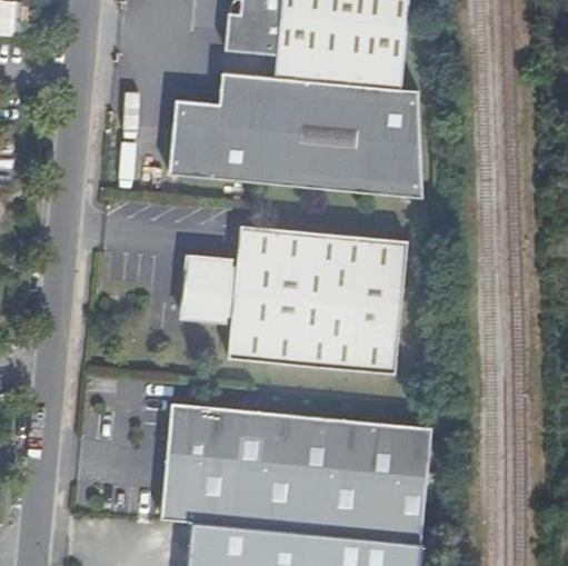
[(280,49),(279,69),(404,81),(411,0),(245,0),(245,8),(238,8),(231,8),(228,46),(280,49)]
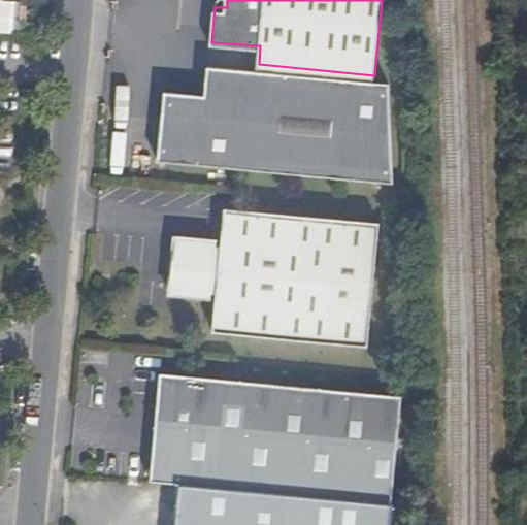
[(168,109),(164,109),(160,157),(396,178),(392,77),(374,75),(259,64),(209,59),(206,91),(189,90),(188,94),(168,109)]
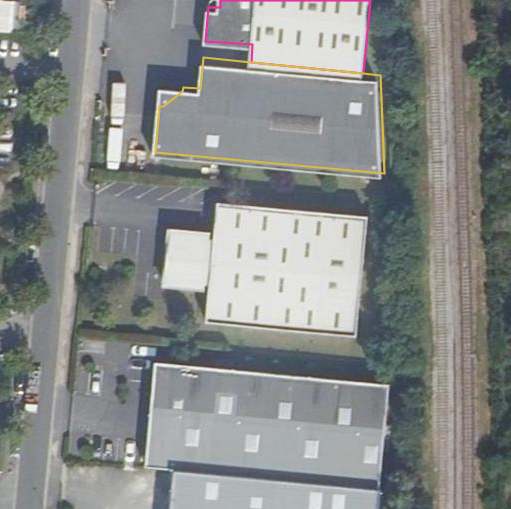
[(182,91),(183,87),(161,85),(159,106),(163,106),(182,91)]
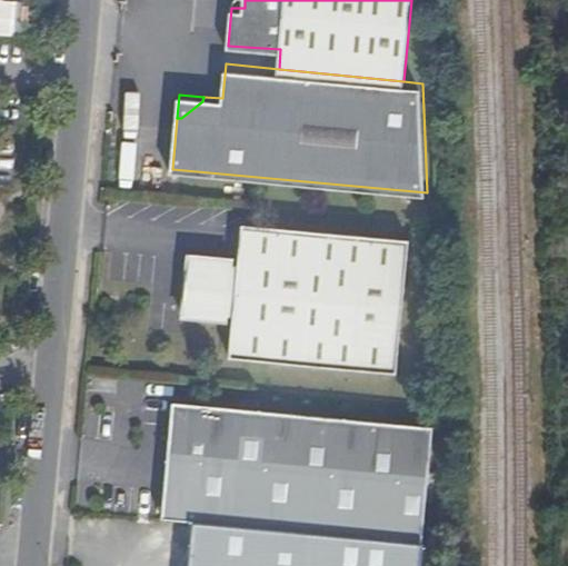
[(230,323),(228,358),(394,376),(405,241),(239,226),(235,261),(185,258),(189,290),(180,319),(230,323)]
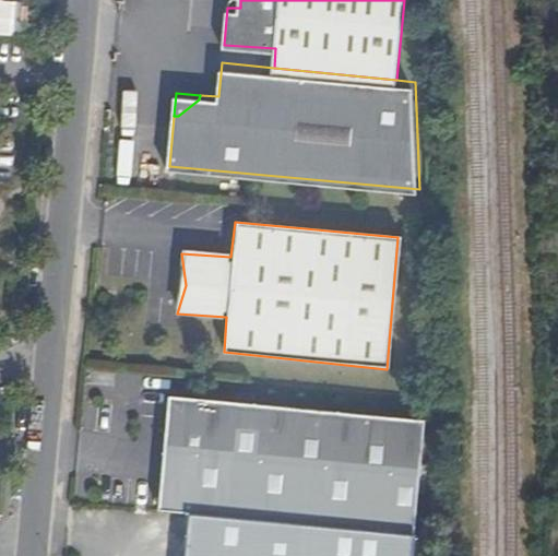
[(167,399),(156,511),(185,513),(413,534),(422,424),(167,399)]
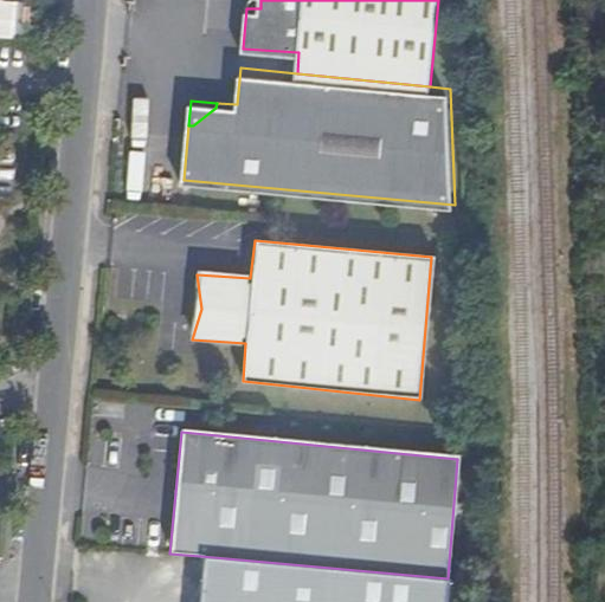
[(445,601),(448,578),(200,556),(195,601),(445,601)]
